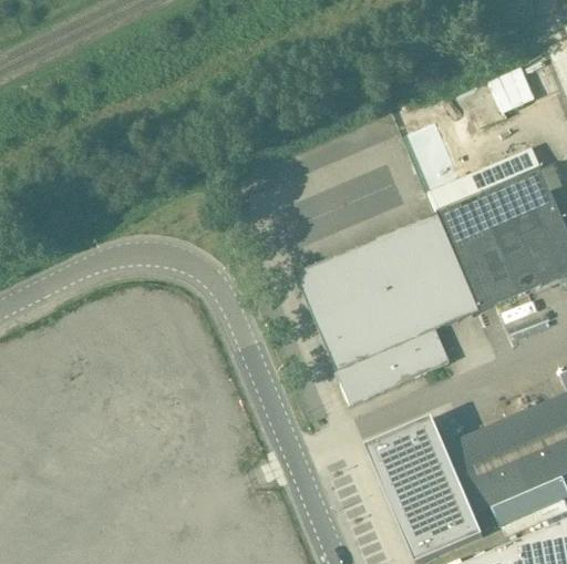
[(539,167),(294,274),(349,404),(449,361),(434,329),(566,272),(566,231),(564,223),(566,221),(566,206),(562,194),(553,197),(539,167)]
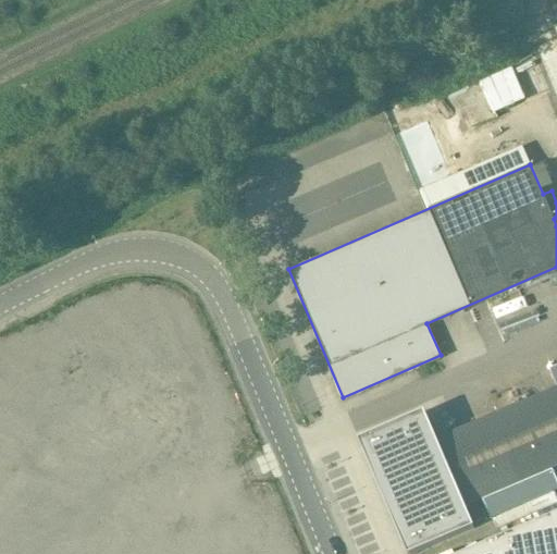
[(437,436),(436,438),(466,505),(466,506),(467,505),(483,499),(491,518),(556,489),(556,480),(552,469),(556,466),(556,365),(552,368),(556,380),(556,385),(505,408),(437,436)]
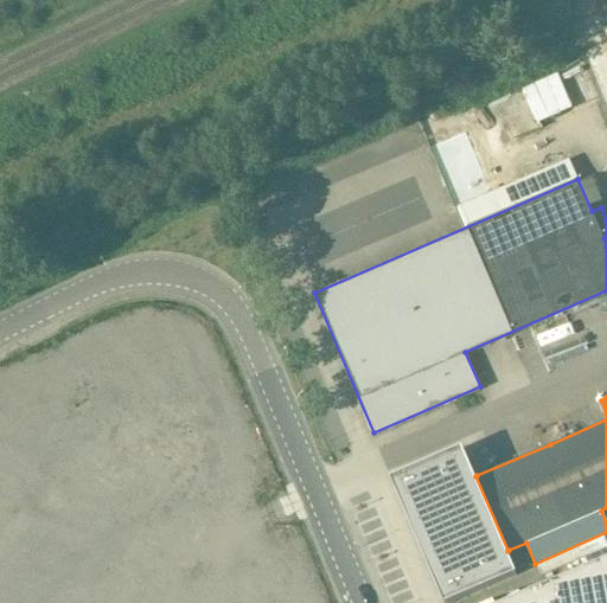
[(462,446),(391,476),(445,602),(517,572),(508,551),(475,476),(462,446)]
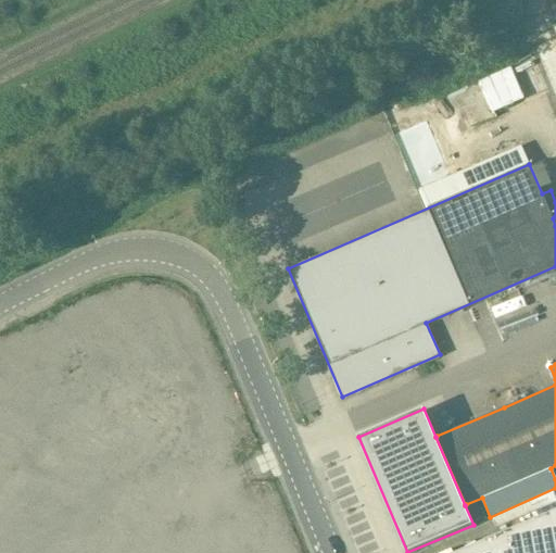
[(510,537),(469,552),(555,552),(555,495),(503,519),(510,537)]
